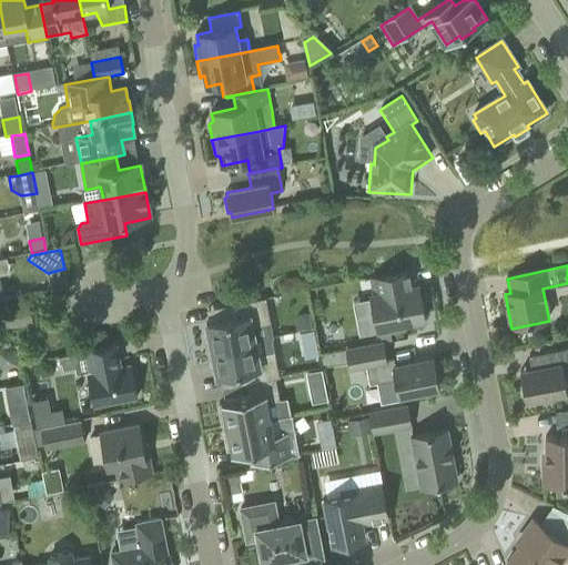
[(418,288),(414,289),(411,272),(372,280),(375,296),(371,296),(374,313),(362,315),(357,322),(358,331),(365,335),(378,333),(378,334),(381,342),(392,340),(389,332),(404,329),(404,326),(425,322),(418,288)]
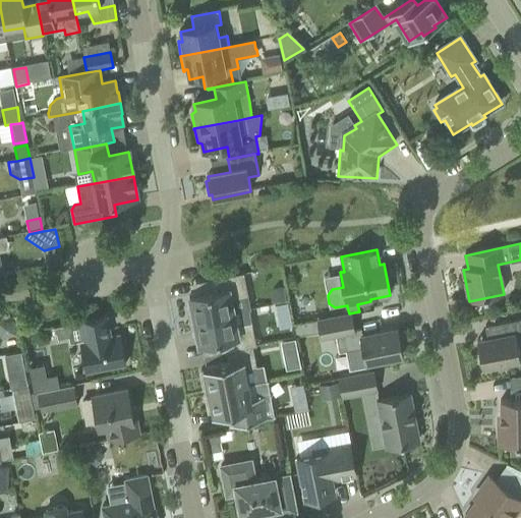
[(187,307),(190,323),(234,313),(231,300),(246,297),(242,276),(244,276),(243,275),(197,284),(199,295),(189,297),(191,306),(187,307)]
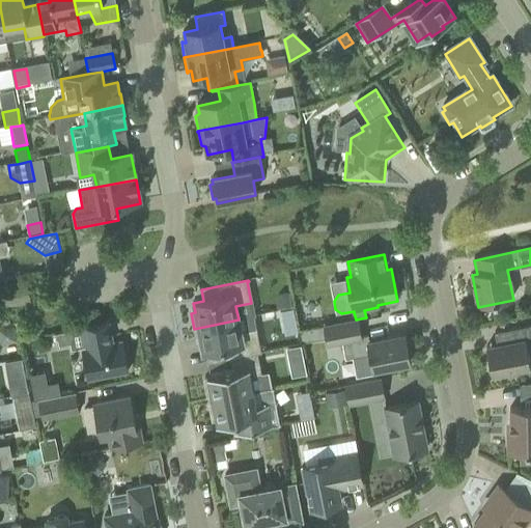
[(292,312),(281,314),(283,323),(294,321),(292,312)]
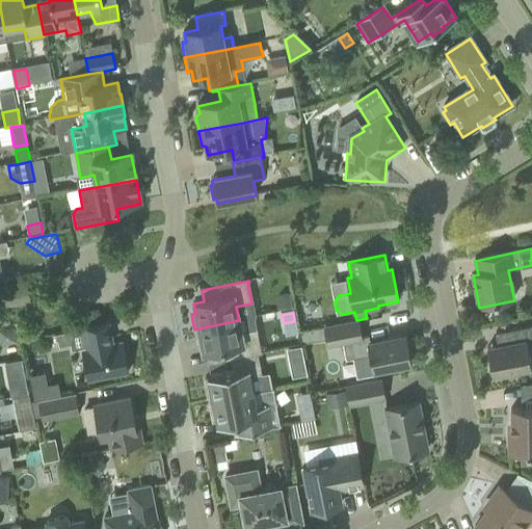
[(202,344),(203,352),(214,350),(216,364),(230,361),(258,355),(262,354),(257,332),(241,331),(239,320),(194,329),(197,344),(202,344)]
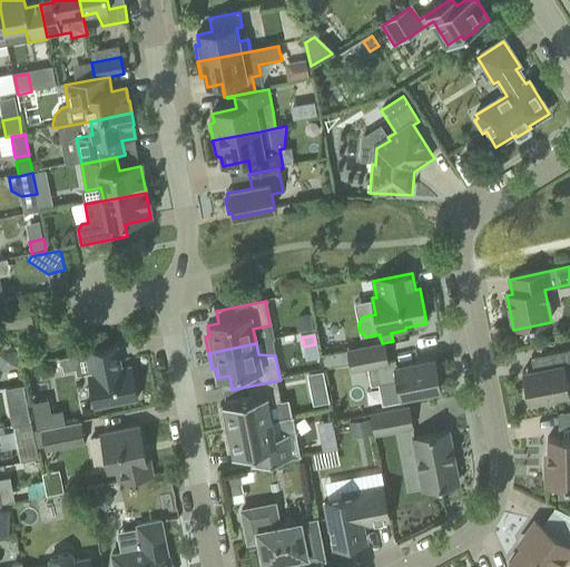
[(397,381),(401,399),(440,391),(434,361),(396,368),(395,362),(387,363),(384,345),(321,358),(323,371),(352,365),(353,372),(369,369),(372,387),(397,381)]
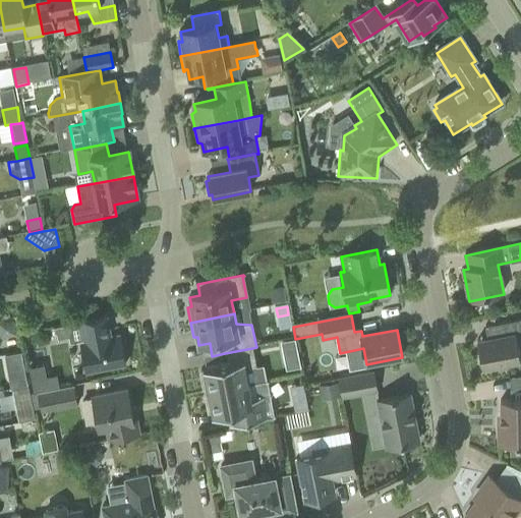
[(80,344),(87,373),(126,366),(120,336),(108,338),(107,333),(110,332),(107,319),(80,323),(84,343),(80,344)]
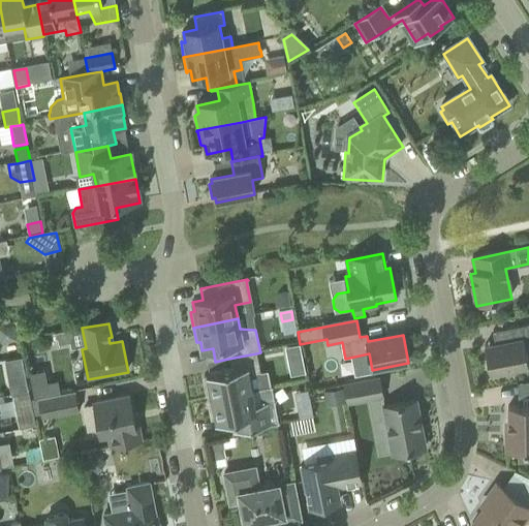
[(496,352),(486,354),(490,376),(528,369),(524,342),(528,341),(528,330),(528,327),(493,333),(496,352)]
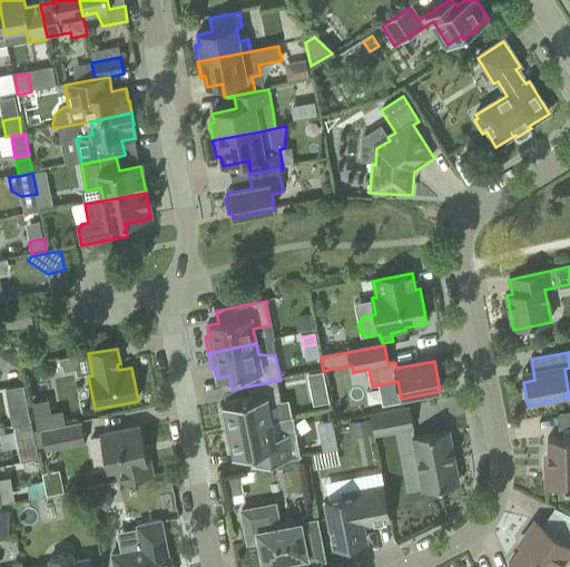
[(326,384),(324,374),(308,378),(311,388),(326,384)]
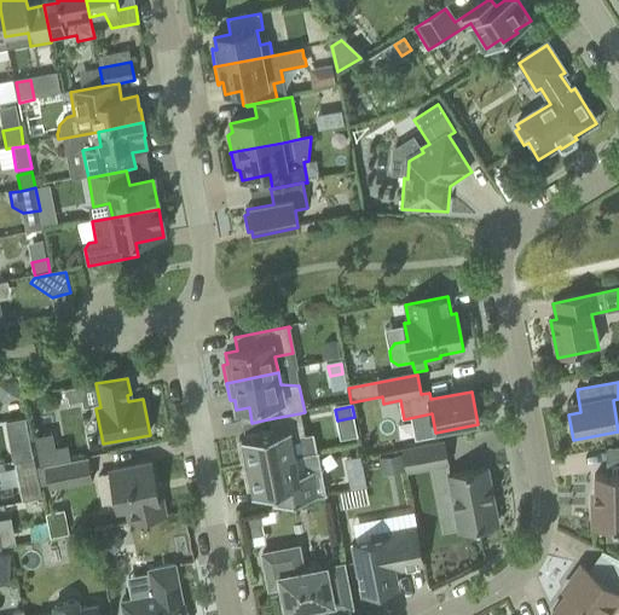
[(247,462),(248,466),(295,458),(316,453),(312,436),(305,439),(300,413),(267,419),(270,433),(242,439),(243,444),(238,445),(242,463),(247,462)]
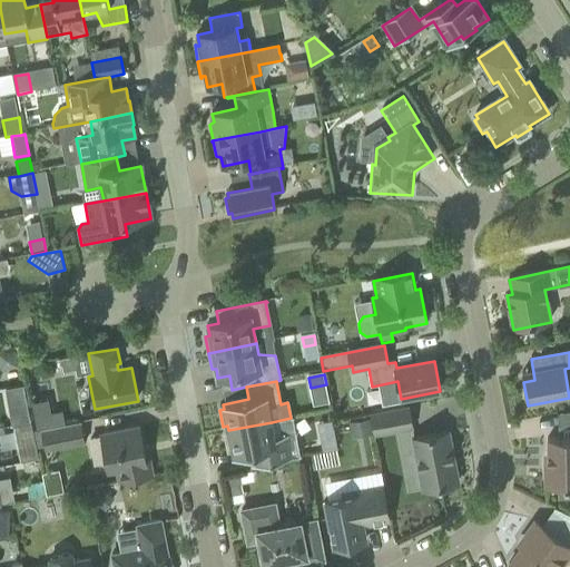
[(26,397),(23,387),(7,390),(8,400),(26,397)]
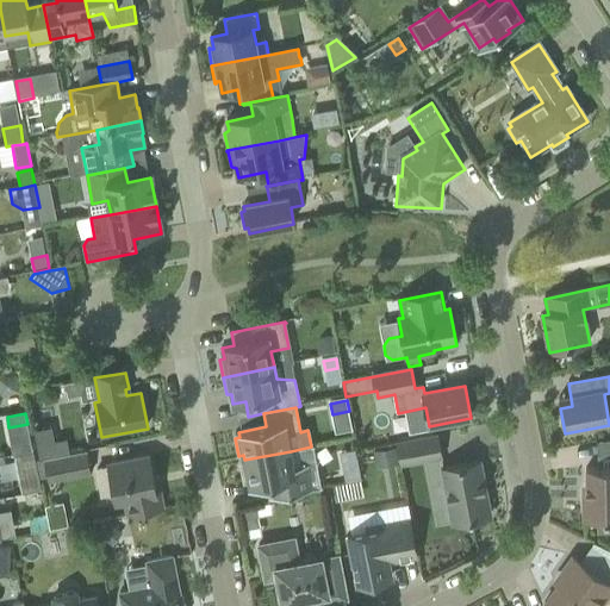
[(69,456),(67,441),(55,443),(51,430),(35,433),(41,462),(44,461),(69,456)]
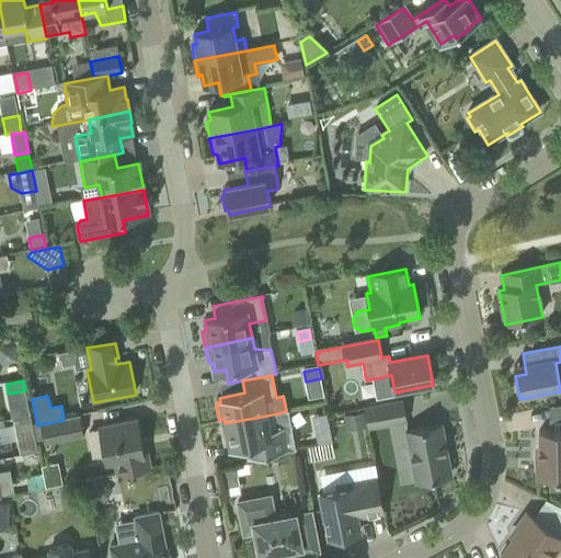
[(402,402),(364,410),(368,429),(405,422),(402,402)]
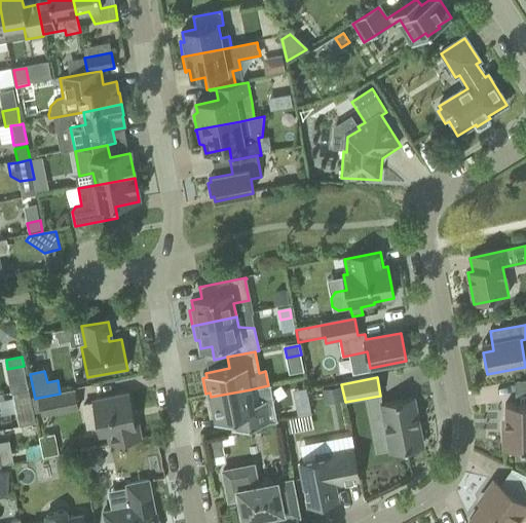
[(268,385),(251,389),(211,397),(212,402),(208,402),(211,418),(215,417),(215,421),(230,418),(233,431),(274,422),(268,385)]
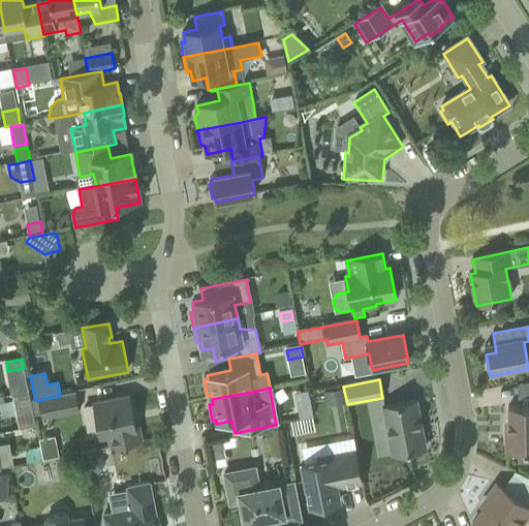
[(42,419),(80,411),(80,410),(79,410),(74,393),(60,396),(38,400),(42,419)]
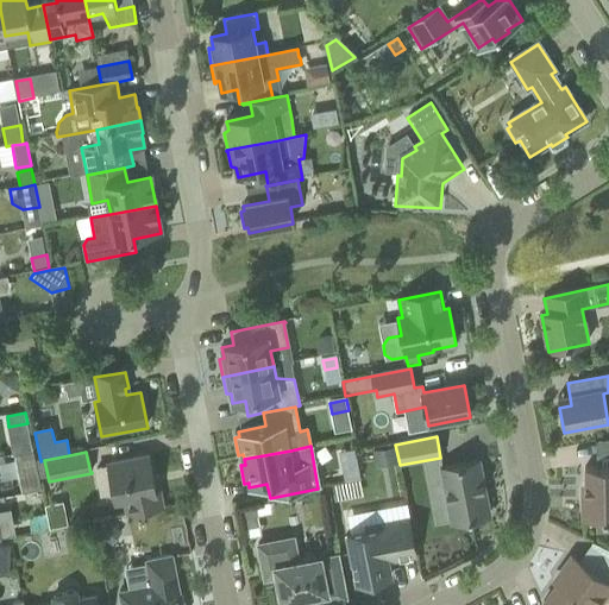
[(149,457),(108,465),(108,467),(95,470),(100,497),(113,495),(115,502),(125,500),(127,516),(163,509),(158,486),(155,487),(149,457)]
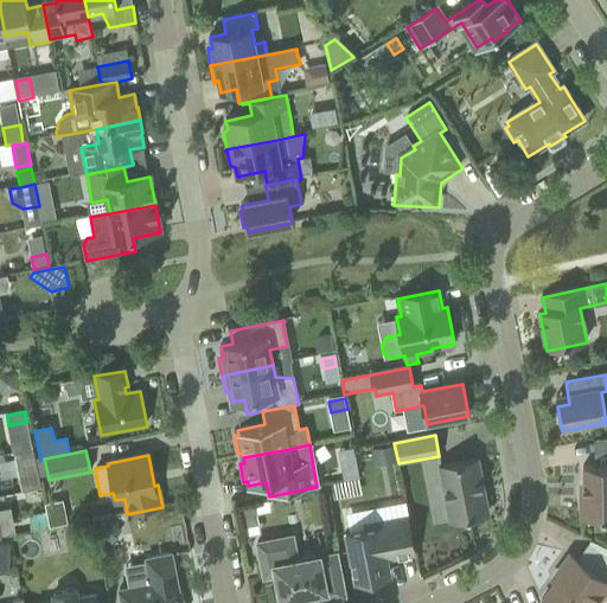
[(478,460),(440,468),(451,523),(489,515),(478,460)]
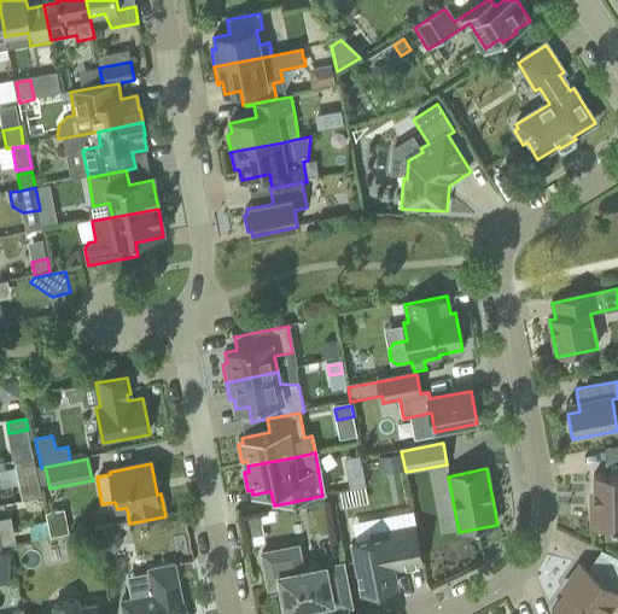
[(617,475),(594,477),(594,503),(590,503),(592,530),(607,530),(608,534),(612,538),(617,539),(617,538),(617,475)]
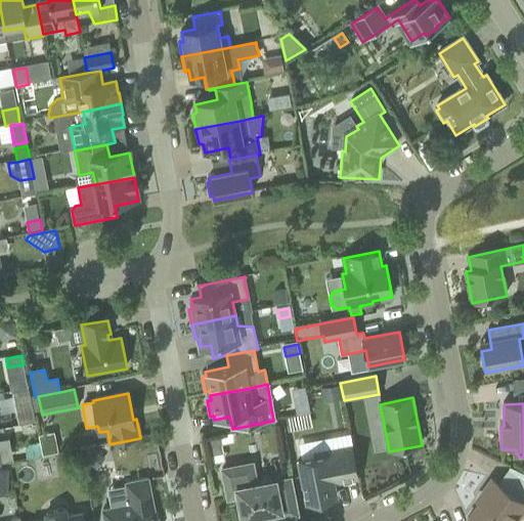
[(310,414),(309,405),(296,408),(297,417),(310,414)]
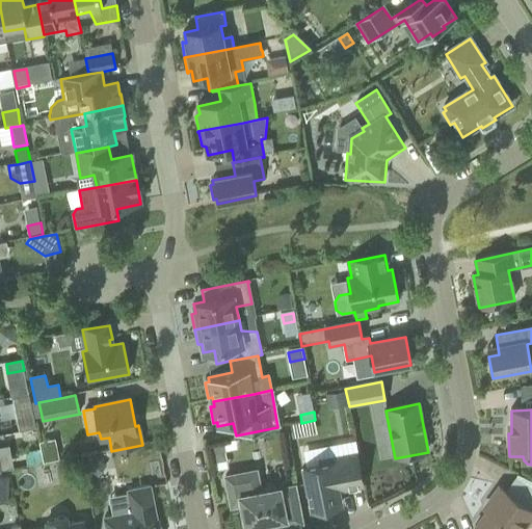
[(18,423),(20,433),(36,429),(34,420),(18,423)]
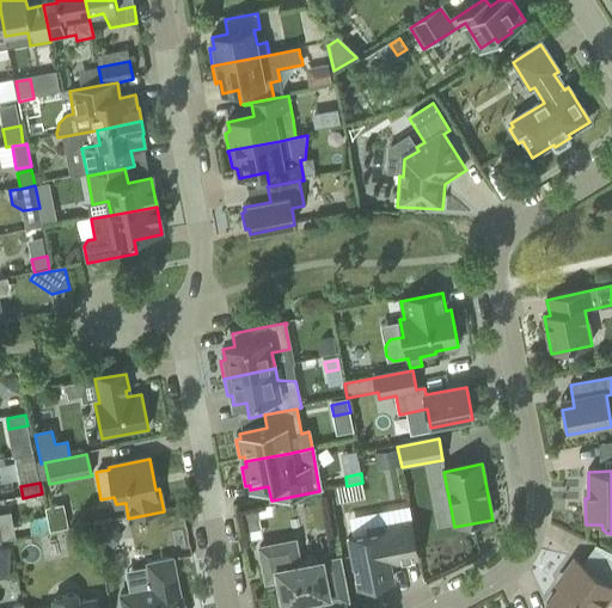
[(350,503),(348,487),(334,490),(337,505),(350,503)]
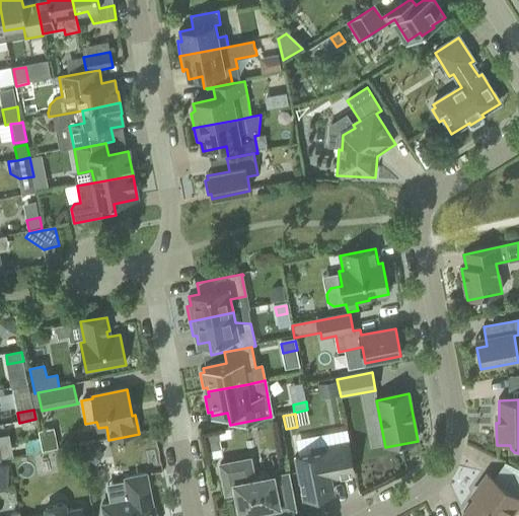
[(349,443),(312,450),(312,454),(295,457),(303,499),(334,493),(330,477),(340,475),(341,477),(355,475),(349,443)]
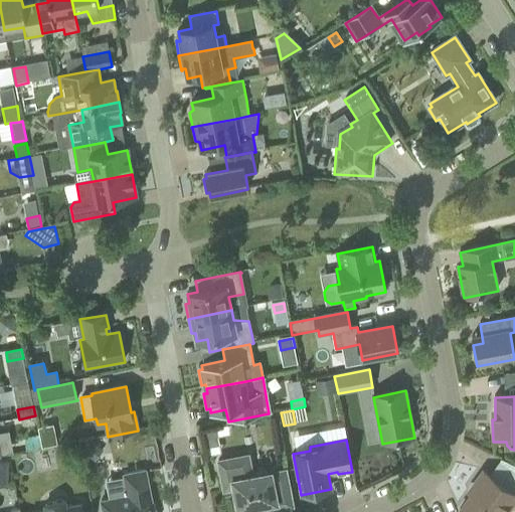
[(95,463),(103,452),(91,443),(82,454),(95,463)]
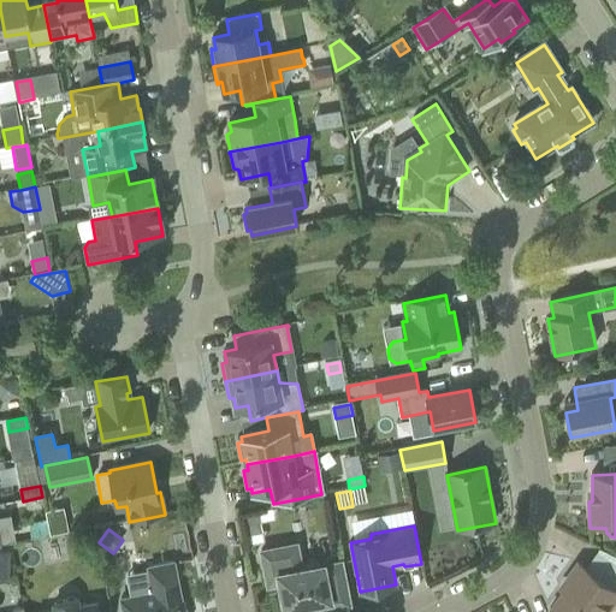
[(268,588),(279,586),(284,610),(308,605),(309,611),(321,611),(333,608),(332,601),(347,598),(348,604),(347,604),(347,606),(350,605),(342,563),(325,566),(325,564),(302,569),(297,546),(261,552),(268,588)]
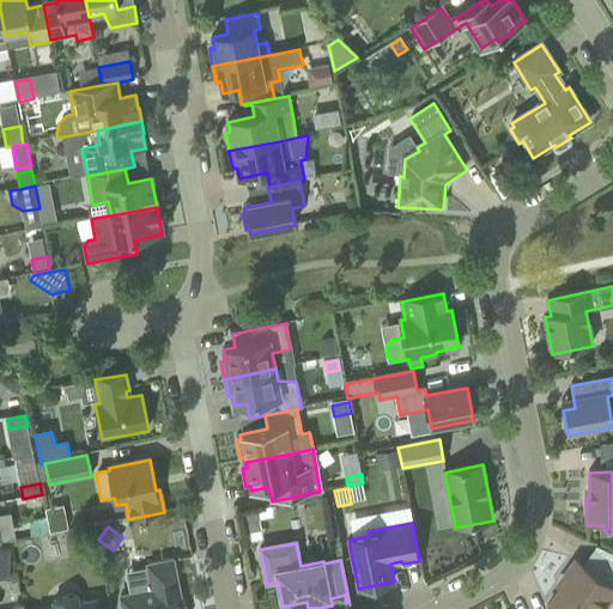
[(0,579),(8,580),(10,550),(0,550),(0,579)]
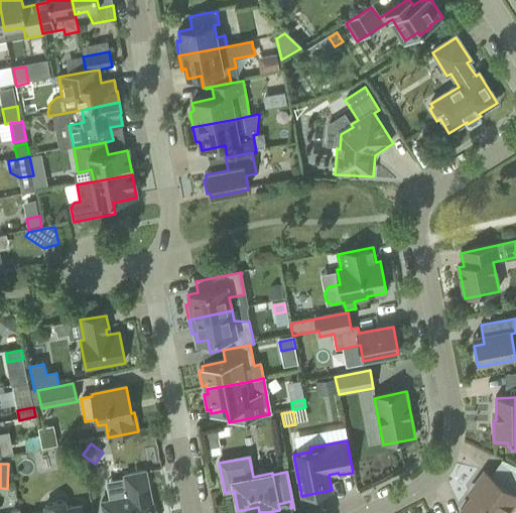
[(145,473),(124,477),(126,486),(128,485),(131,500),(116,503),(116,501),(101,504),(102,512),(156,512),(155,507),(152,506),(145,473)]
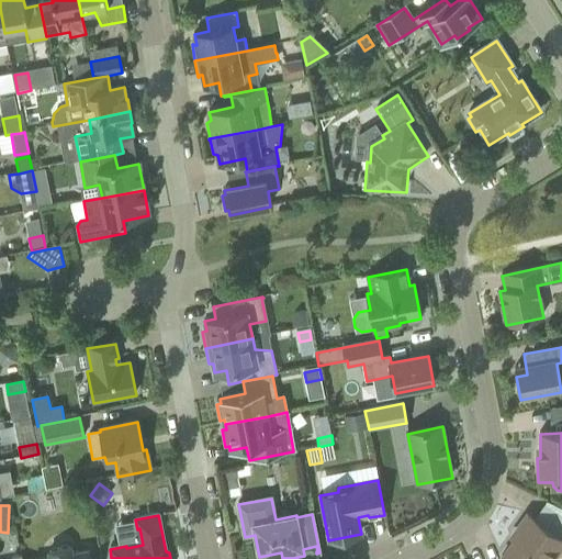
[(557,558),(561,552),(560,551),(561,548),(561,532),(559,537),(528,515),(517,529),(520,533),(503,558),(557,558)]
